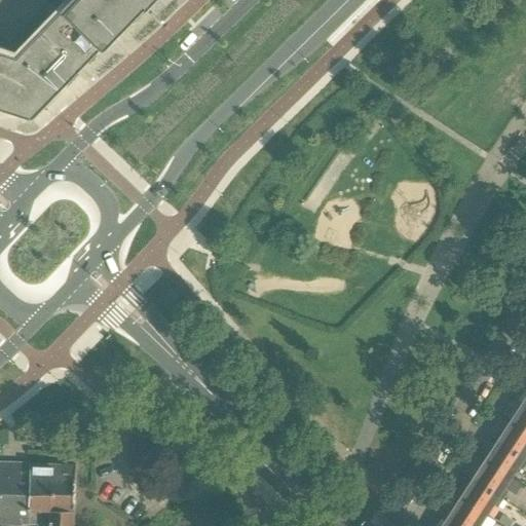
[(0,0),(0,109),(33,120),(101,50),(104,53),(145,10),(147,12),(158,0),(0,0)]
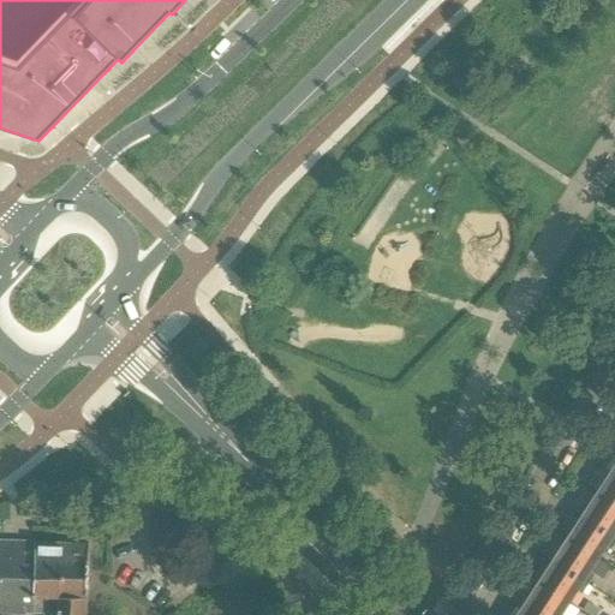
[(614,477),(610,473),(595,496),(614,508),(614,477)]
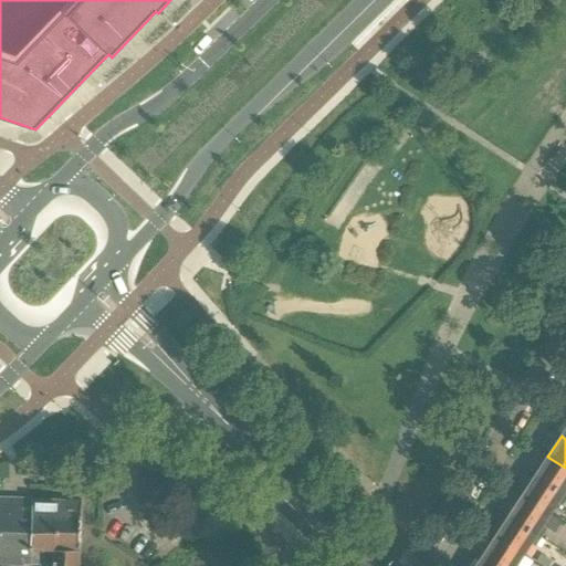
[(565,468),(547,457),(535,477),(565,498),(565,496),(565,468)]
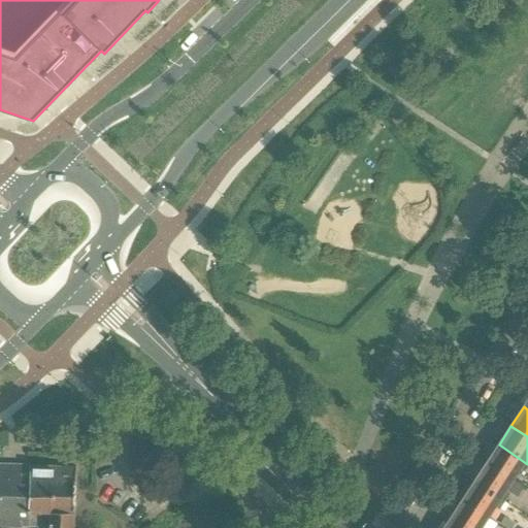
[(499,444),(487,463),(513,481),(521,469),(524,470),(527,464),(499,444)]
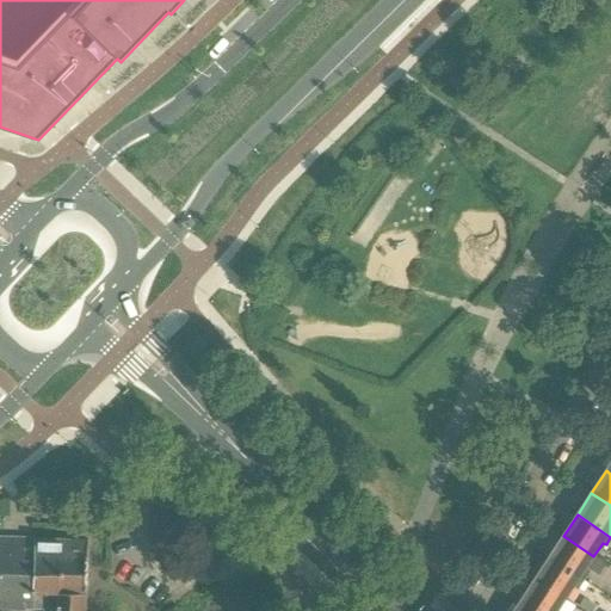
[(563,536),(549,559),(584,581),(590,572),(586,568),(593,556),(563,536)]
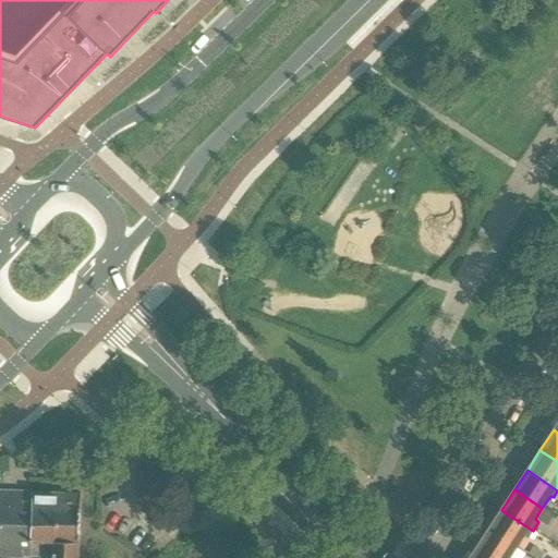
[(21,557),(22,557),(23,557),(25,493),(0,492),(0,556),(2,556),(2,557),(3,557),(11,557),(12,557),(20,557),(21,557)]
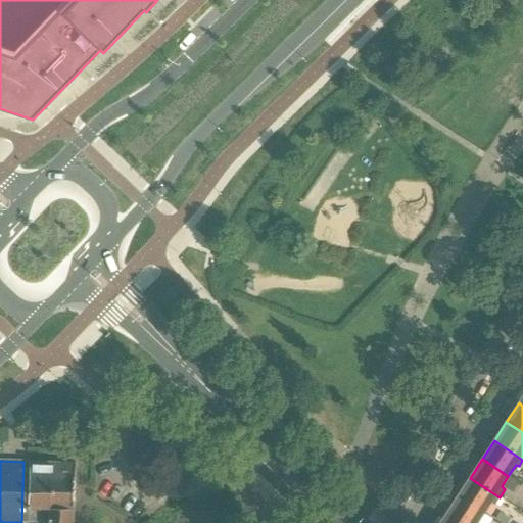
[(29,522),(46,522),(48,522),(50,463),(24,462),(21,522),(28,522),(27,522),(29,522)]
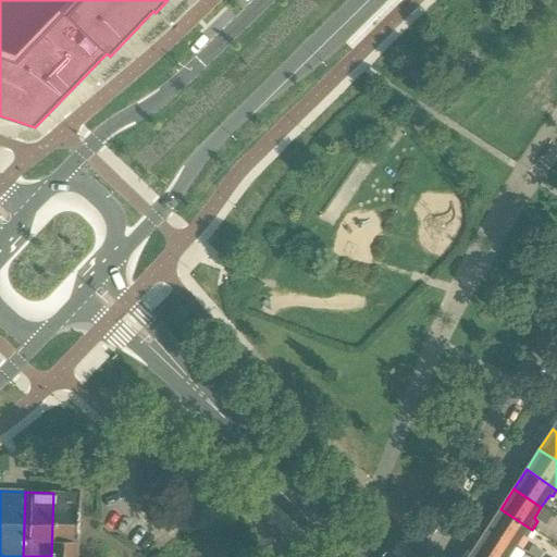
[(53,493),(51,556),(77,556),(81,493),(79,493),(53,493)]
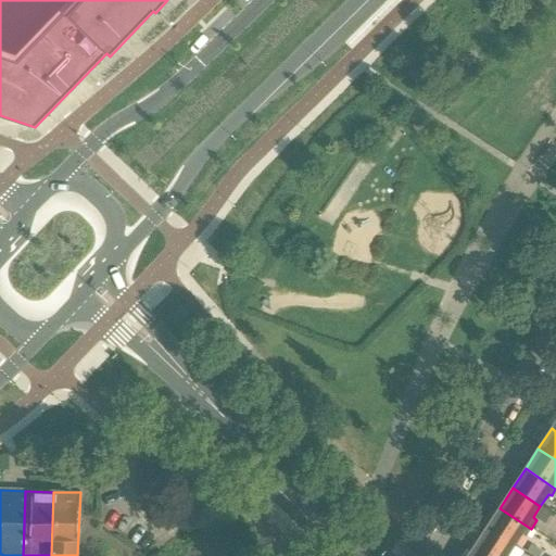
[(500,508),(485,528),(514,546),(522,534),(526,536),(531,529),(500,508)]
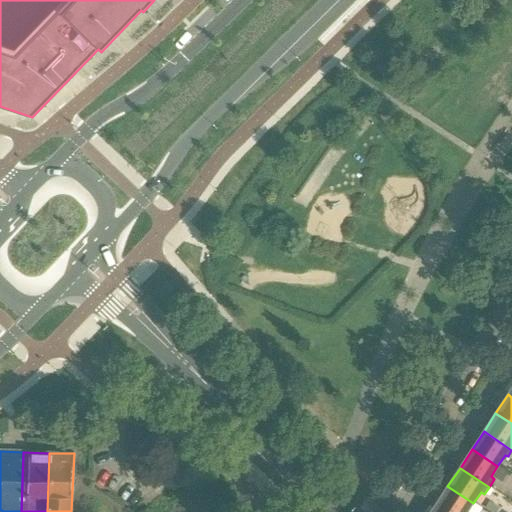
[(447,486),(435,505),(447,511),(467,511),(473,503),(447,486)]
